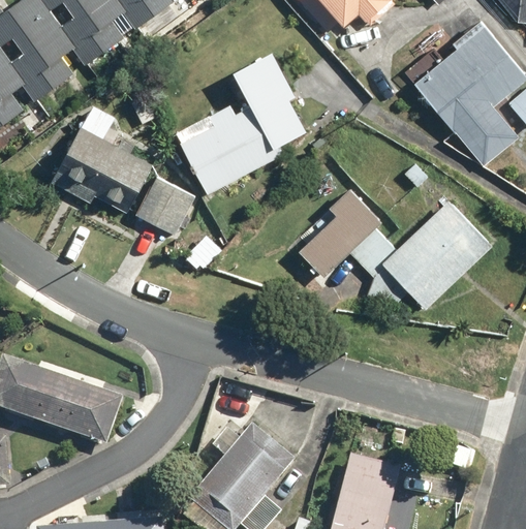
[(73,48),(39,0),(18,0),(4,10),(0,4),(0,53),(24,87),(35,103),(75,74),(62,56),(73,48)]
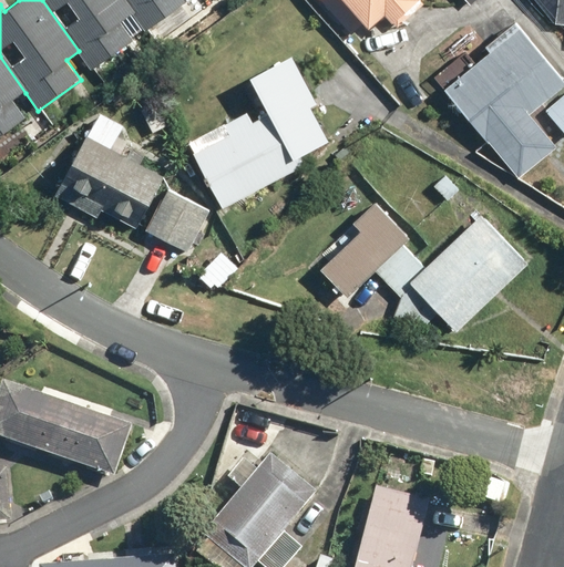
[(143,30),(121,0),(42,0),(79,51),(91,68),(143,30)]
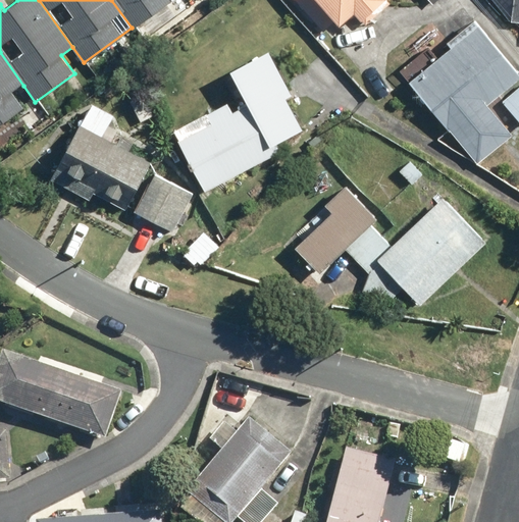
[(200,0),(111,0),(132,28),(143,43),(201,1),(200,0)]
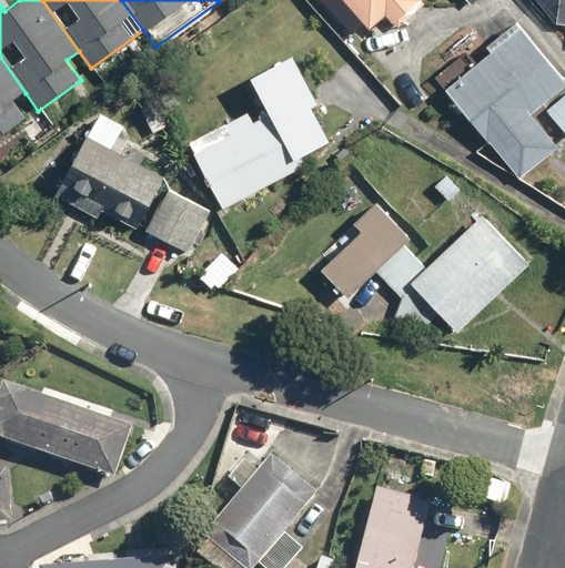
[(323,0),(355,36),(366,24),(373,31),(387,18),(396,27),(422,3),(420,0),(323,0)]
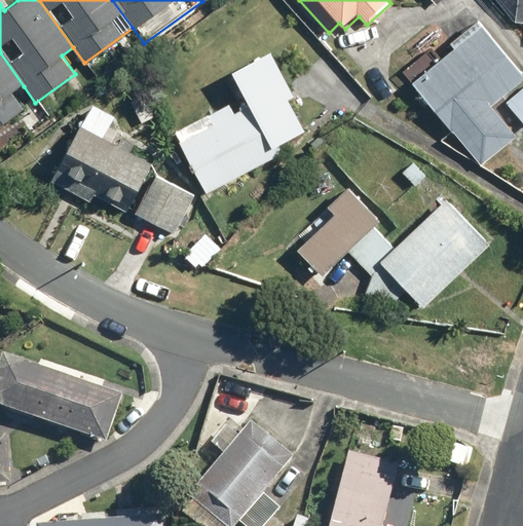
[(522,71),(482,22),(412,79),(459,141),(505,104),(522,124),(522,71)]
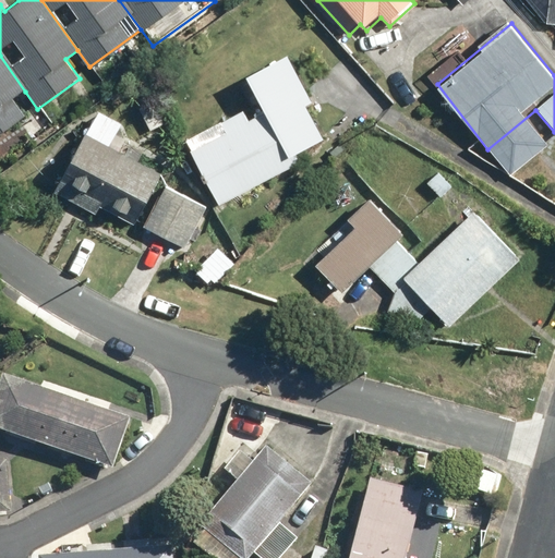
[(289,47),(246,67),(286,154),(328,134),(289,47)]
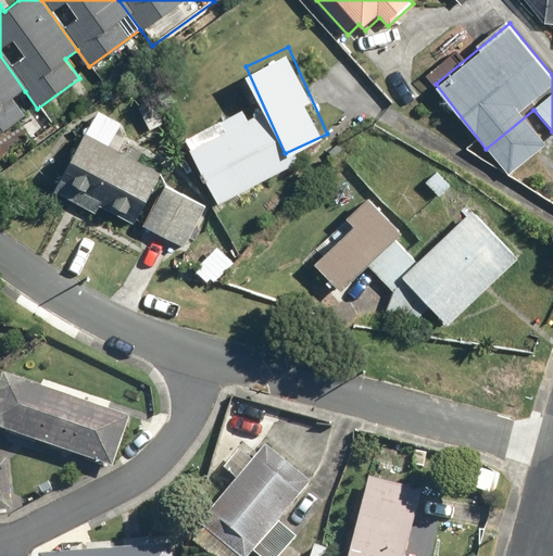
[(25,91),(0,55),(0,136),(28,115),(15,98),(25,91)]
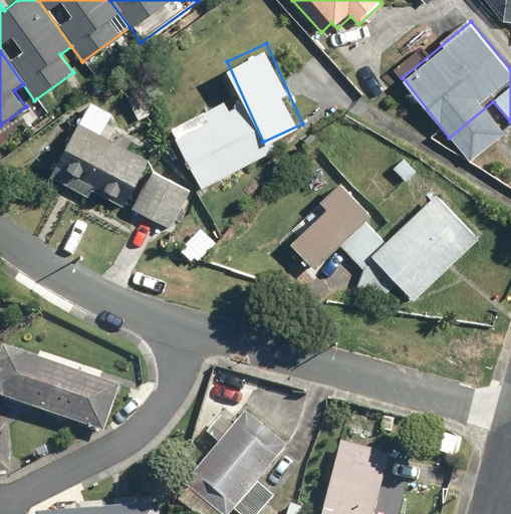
[(244,102),(174,135),(196,185),(267,153),(244,102)]
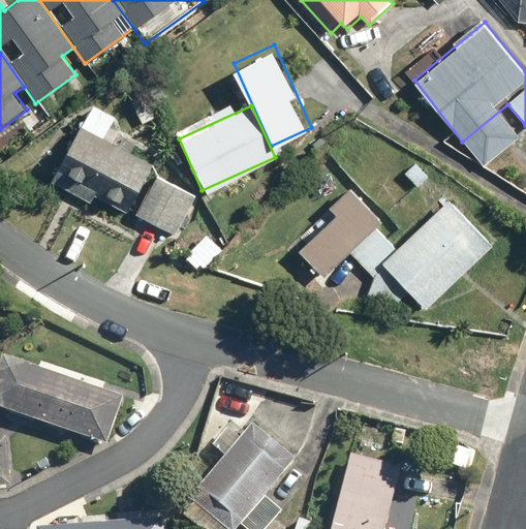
[(87,204),(93,191),(174,236),(193,199),(146,175),(152,164),(80,125),(50,183),(87,204)]
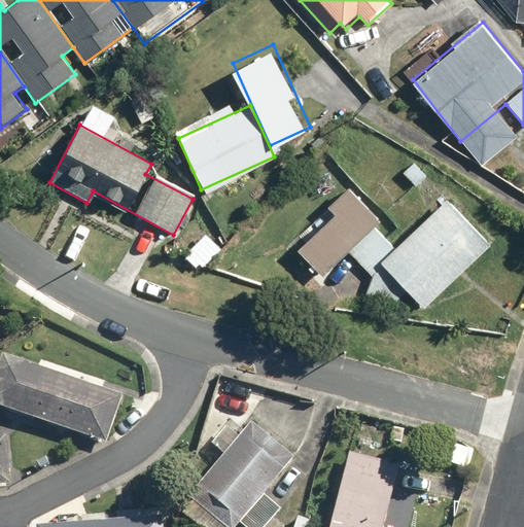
[(382,220),(349,186),(327,207),(335,214),(297,250),(322,277),(350,251),(367,269),(390,246),(374,229),(382,220)]
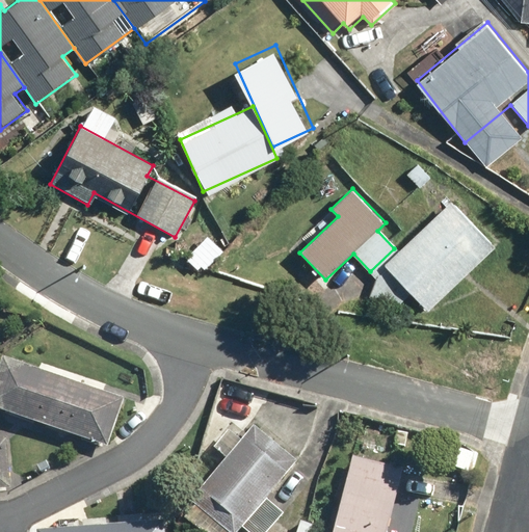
[(496,247),(453,202),(386,263),(428,310),(496,247)]
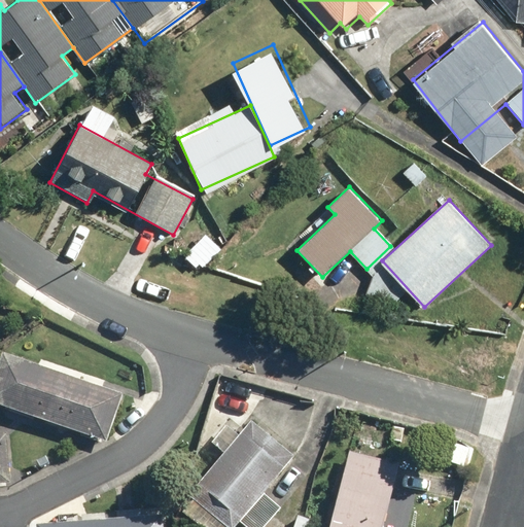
[(120,393),(0,352),(0,405),(95,437),(104,441),(107,430),(120,393)]
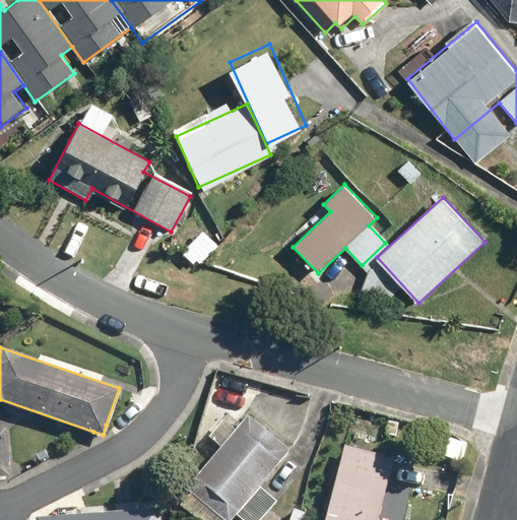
[(229,519),(288,454),(247,416),(186,485),(223,519),(229,519)]
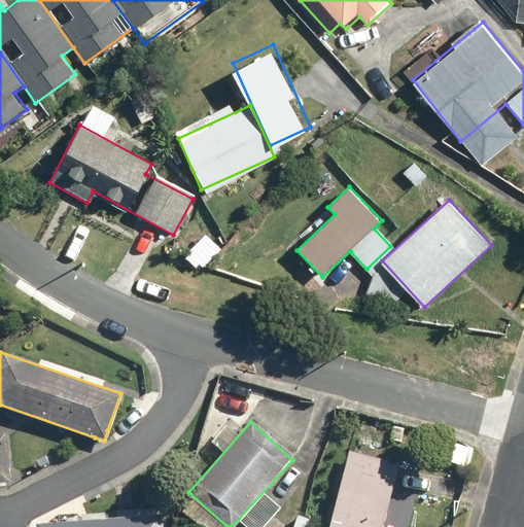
[(391,526),(405,465),(347,453),(330,526),(391,526)]
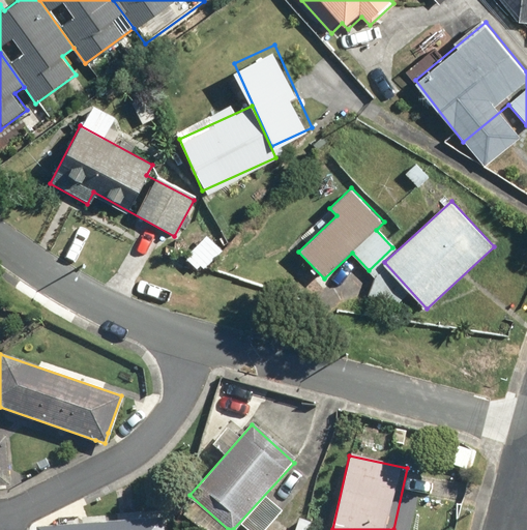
[(163,529),(163,520),(37,526),(37,529),(163,529)]
